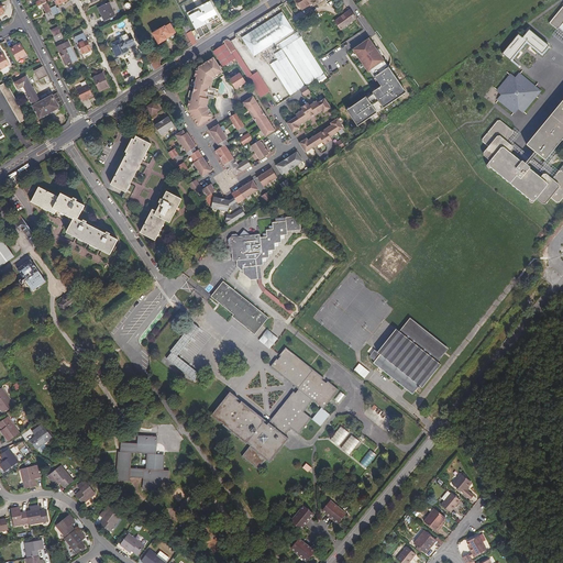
[(54,19),(44,0),(39,0),(40,2),(36,4),(37,8),(42,6),(47,17),(43,19),(45,22),(54,19)]
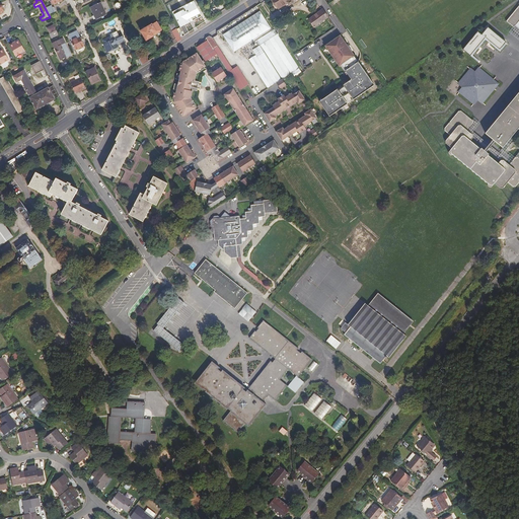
[(276,0),(281,9),(288,5),(289,7),(295,4),(293,1),(294,0),(276,0)]
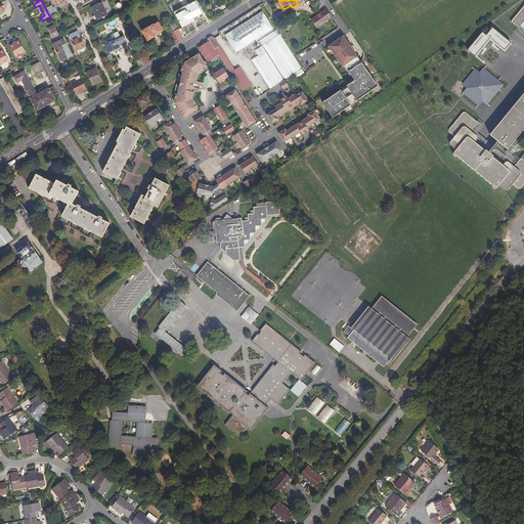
[(97,2),(93,5),(93,6),(90,8),(96,20),(106,16),(100,3),(98,4),(97,2)]
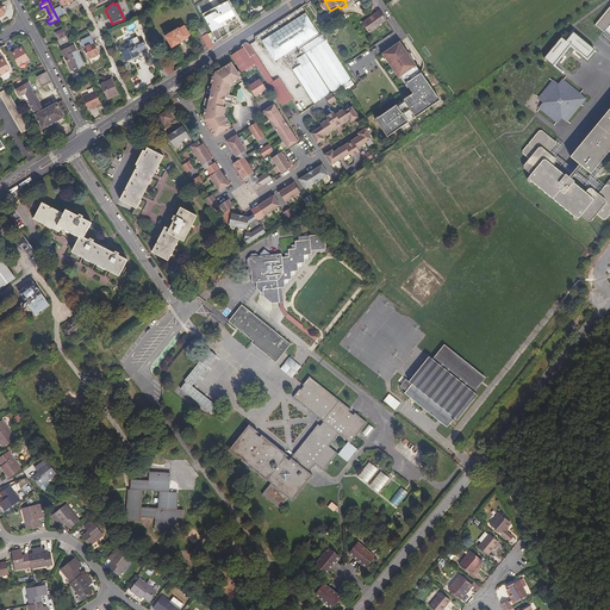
[(609,5),(596,24),(604,31),(608,27),(609,30),(609,5)]
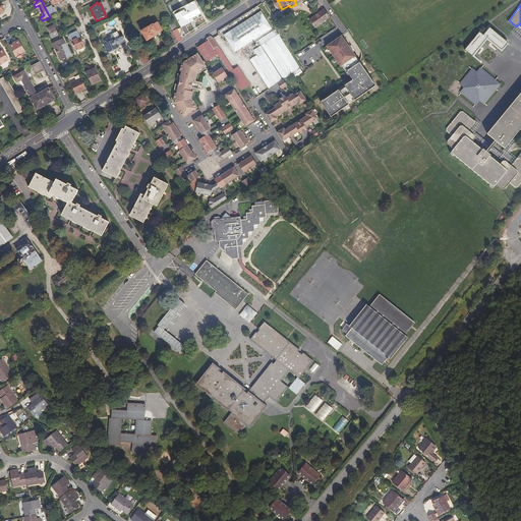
[(259,6),(222,30),(224,34),(263,10),(259,6)]
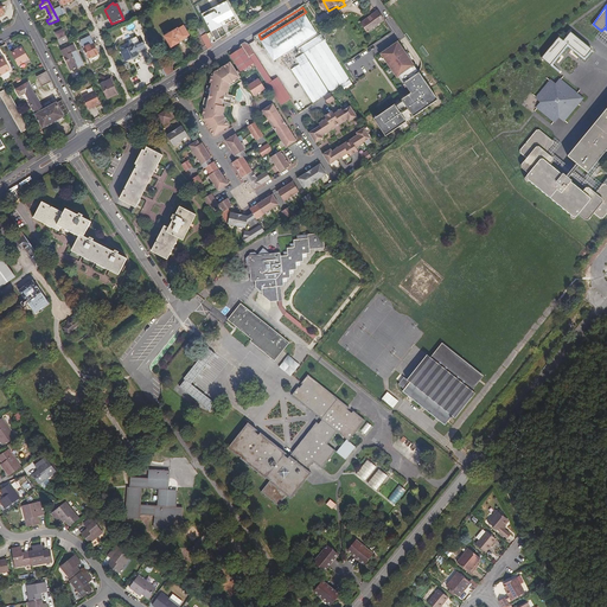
[(379,12),(363,24),(370,33),(387,21),(379,12)]
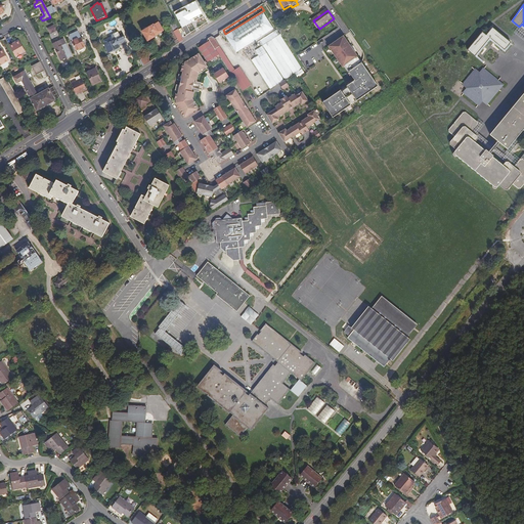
[(265,11),(228,34),(239,52),(276,29),(265,11)]
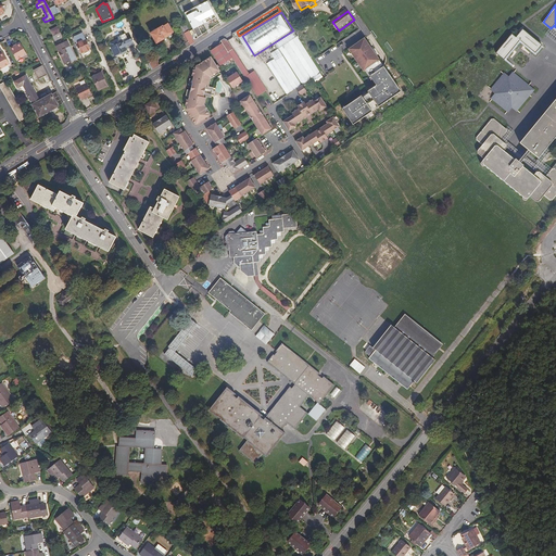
[(167,24),(151,35),(156,43),(173,34),(167,24)]
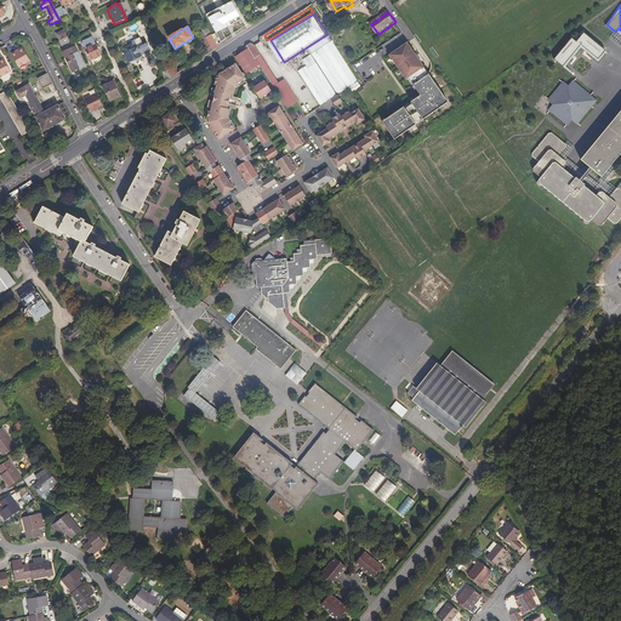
[(200,29),(212,52),(217,49),(216,45),(206,27),(200,29)]
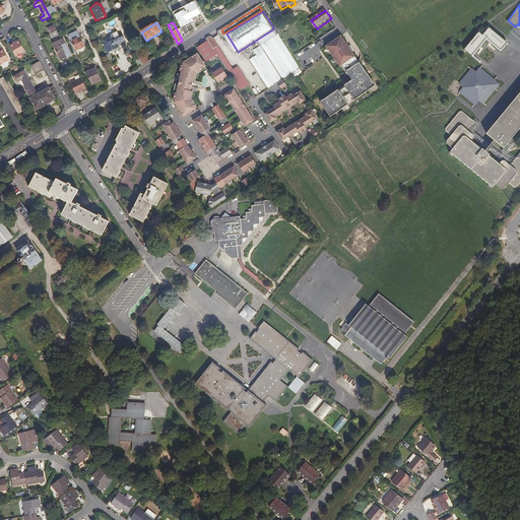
[(507,42),(490,27),(483,36),(478,31),(463,50),(471,56),(486,38),(501,49),(507,42)]
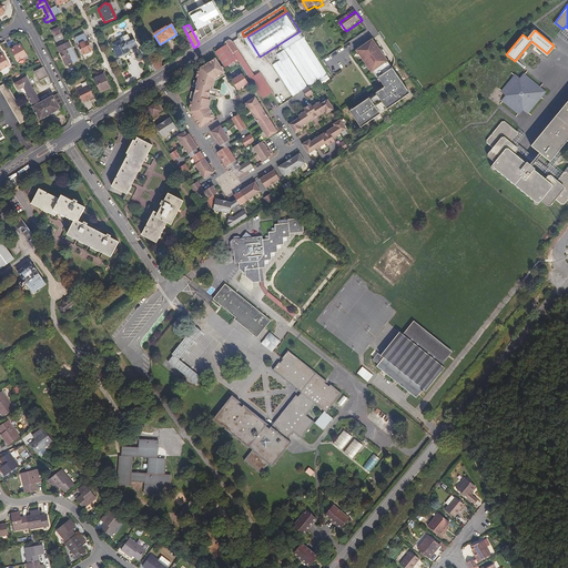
[(128,38),(123,40),(124,43),(121,44),(120,42),(111,46),(113,50),(112,50),(117,58),(118,59),(123,57),(122,56),(129,52),(127,50),(135,46),(133,40),(130,42),(128,38)]
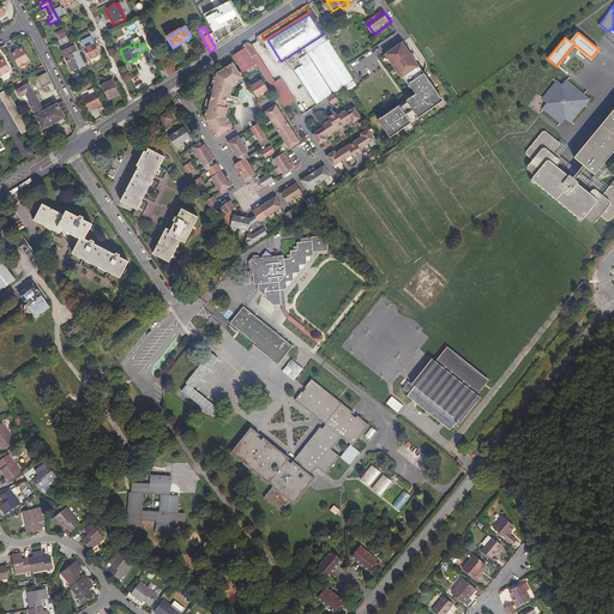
[(278,82),(252,41),(246,44),(248,47),(258,64),(283,103),(287,107),(295,101),(296,101),(283,79),(278,82)]
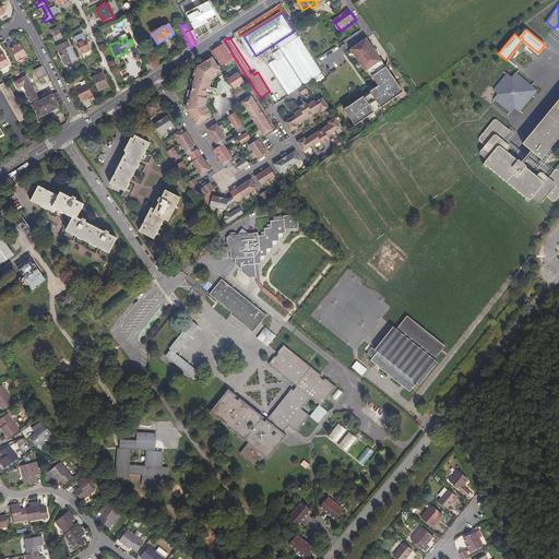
[(346,109),(357,125),(405,92),(369,38),(353,49),(354,50),(356,54),(363,62),(364,66),(368,71),(370,70),(375,76),(381,85),(379,86),(372,92),(373,93),(367,97),(366,96),(360,99),(357,102),(349,107),(347,108),(346,109)]
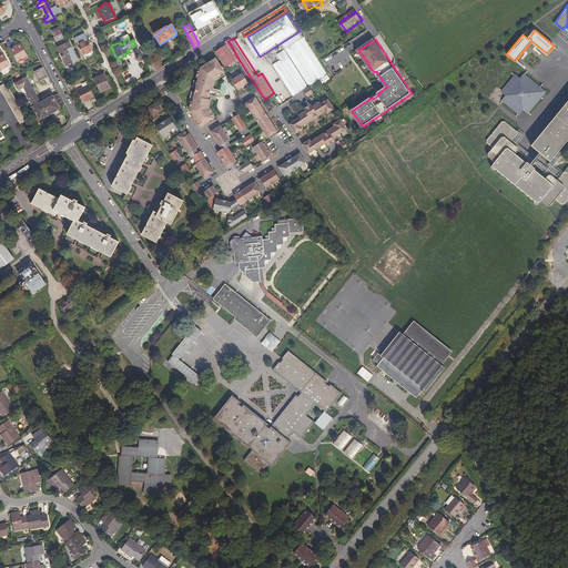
[(78,47),(84,61),(94,57),(88,41),(78,44),(79,47),(78,47)]
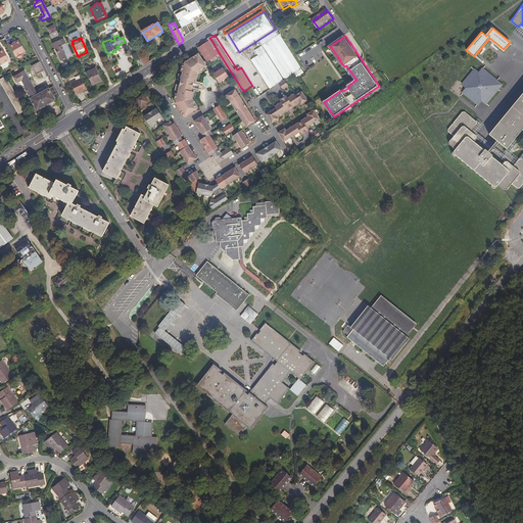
[(62,40),(57,42),(54,43),(52,44),(60,61),(62,60),(64,60),(64,59),(70,56),(66,48),(65,48),(63,45),(64,44),(62,40)]
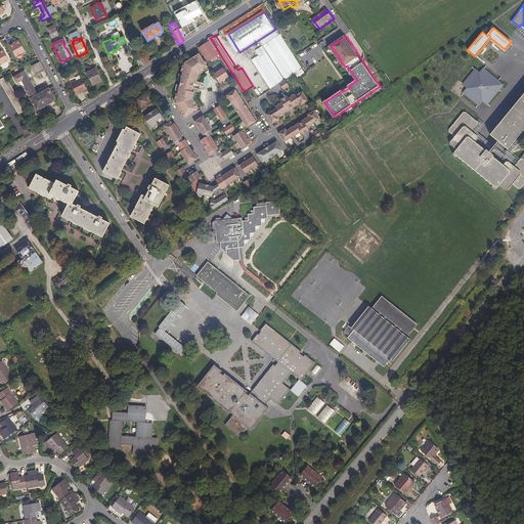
[(220,54),(212,40),(201,47),(202,49),(209,61),(220,54)]
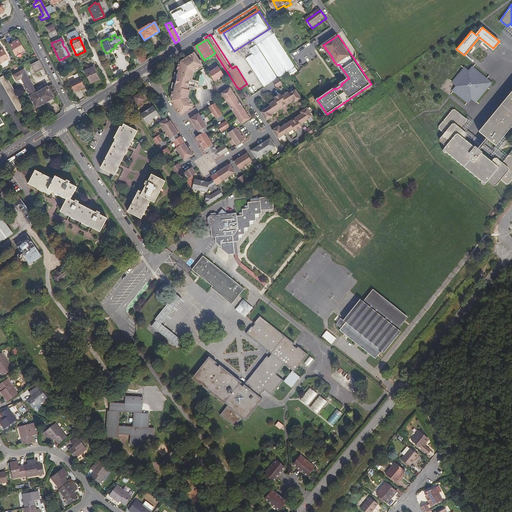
[(19,41),(16,43),(13,44),(13,43),(9,45),(16,56),(25,51),(19,41)]
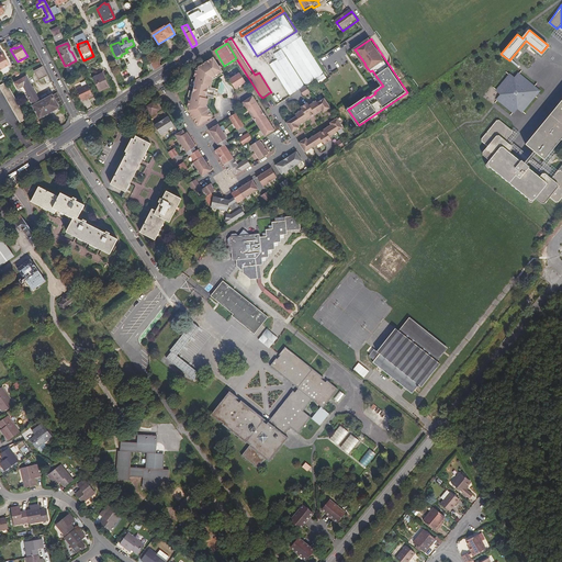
[(302,89),(307,86),(283,47),(277,53),(280,58),(272,63),(293,94),(302,89)]
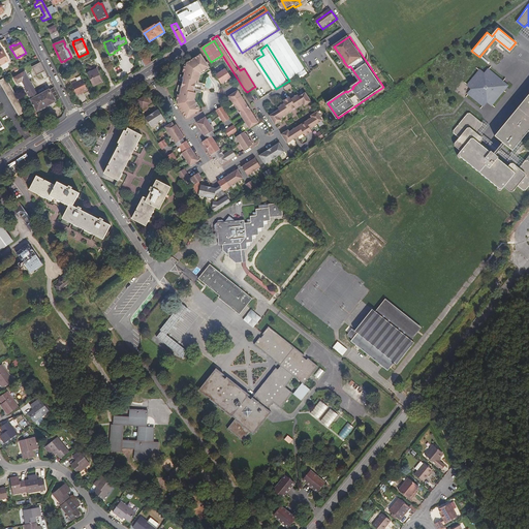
[(0,66),(9,62),(3,51),(0,52),(0,66)]
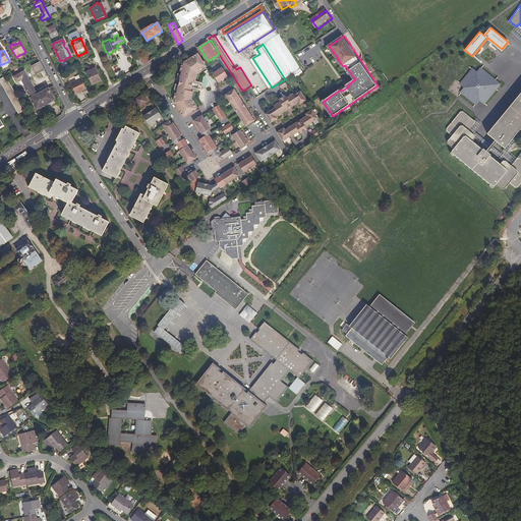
[(200,53),(194,57),(203,70),(208,66),(207,63),(208,62),(207,60),(205,61),(200,53)]
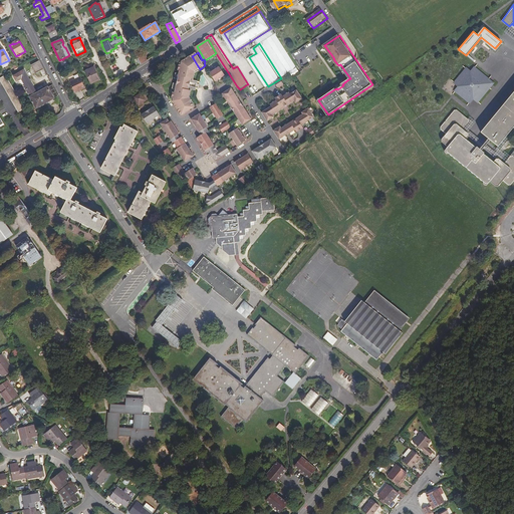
[(136,58),(140,65),(140,66),(147,61),(142,54),(139,56),(137,53),(134,54),(136,58)]
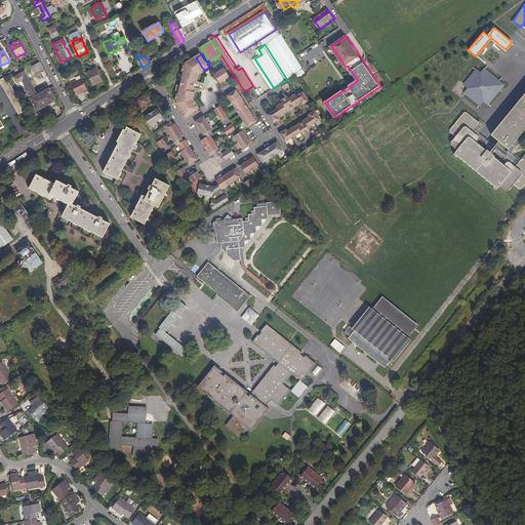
[(110,55),(107,57),(106,57),(115,77),(124,73),(122,67),(117,69),(110,55)]
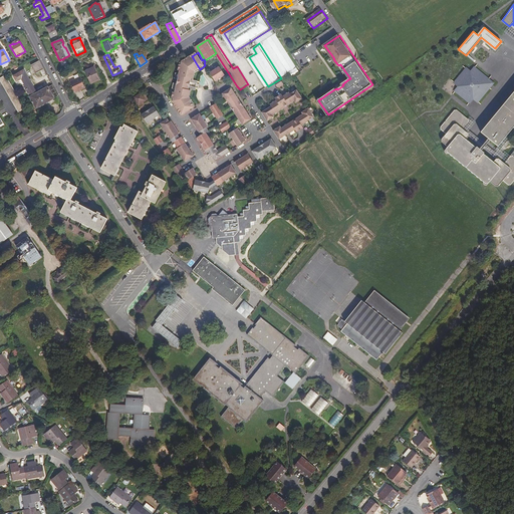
[(199,71),(200,69),(192,56),(184,61),(183,63),(181,65),(179,69),(182,70),(181,73),(177,72),(176,78),(179,78),(179,83),(175,82),(174,88),(177,89),(176,92),(175,91),(174,97),(175,97),(175,102),(182,114),(195,106),(191,100),(193,99),(191,96),(192,89),(197,90),(198,87),(191,85),(192,82),(198,83),(199,80),(195,79),(196,72),(199,71)]
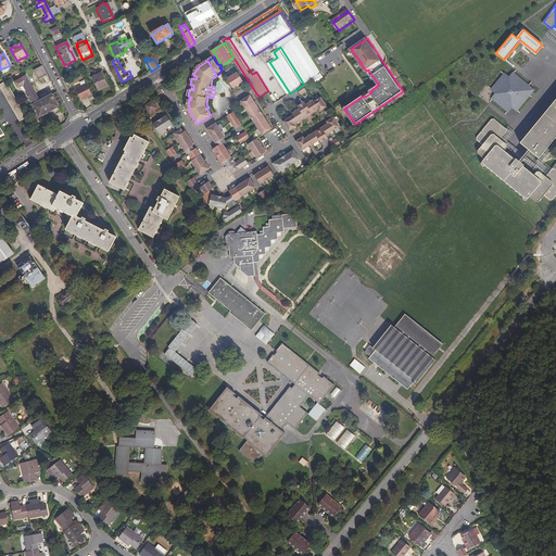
[(47,75),(40,63),(35,66),(37,70),(33,72),(37,80),(47,75)]
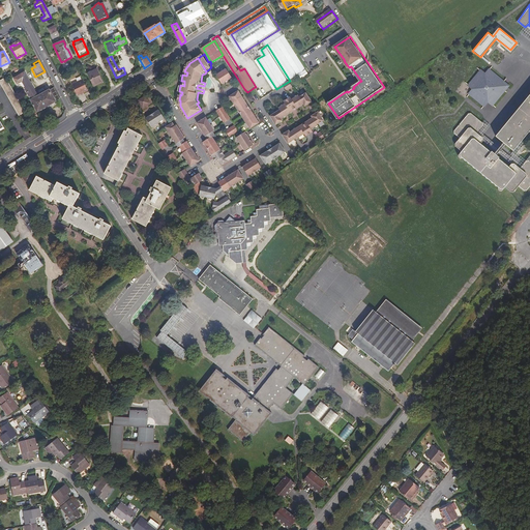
[(88,74),(94,86),(104,82),(97,69),(88,74)]
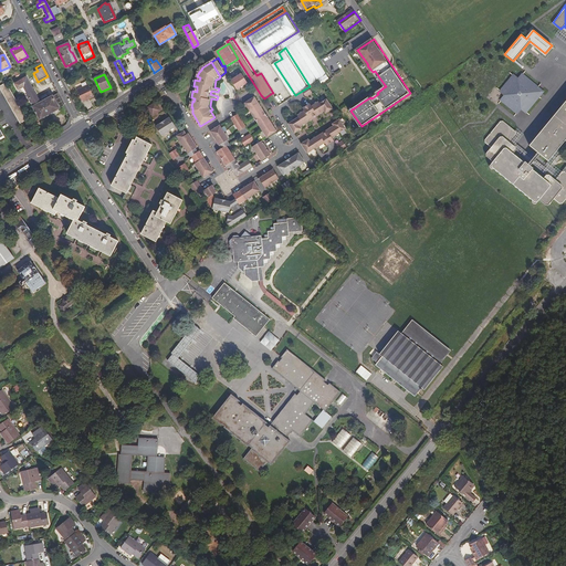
[(243,74),(233,81),(239,90),(249,83),(243,74)]
